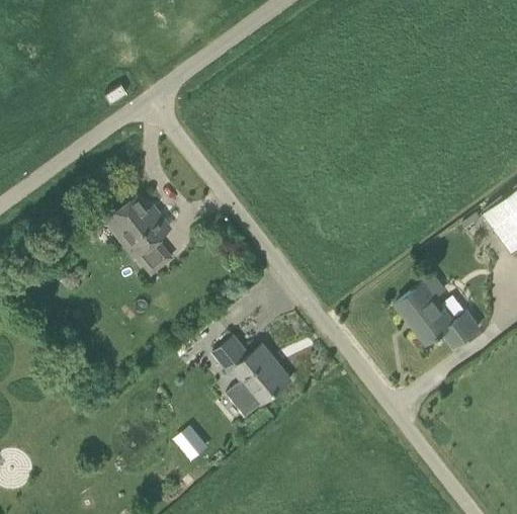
[(103,96),(108,105),(124,95),(118,86),(103,96)]
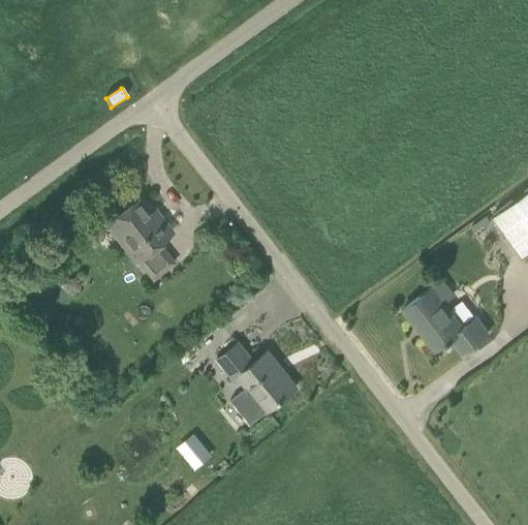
[(527,191),(492,217),(523,259),(527,255),(527,191)]
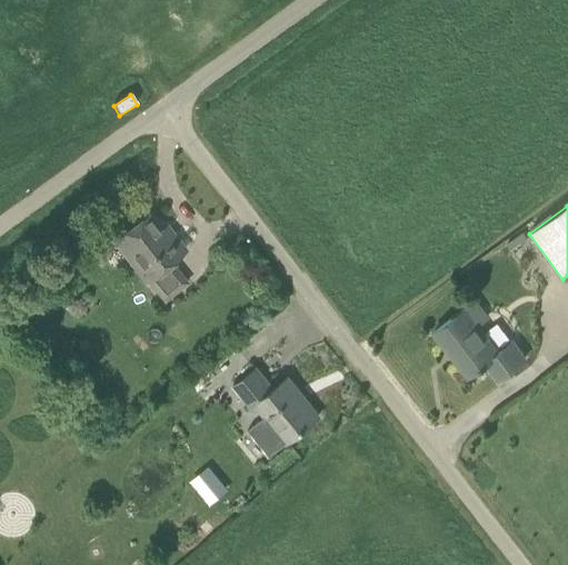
[(170,265),(185,254),(173,240),(168,245),(146,218),(113,244),(146,284),(147,284),(163,305),(187,286),(170,265)]
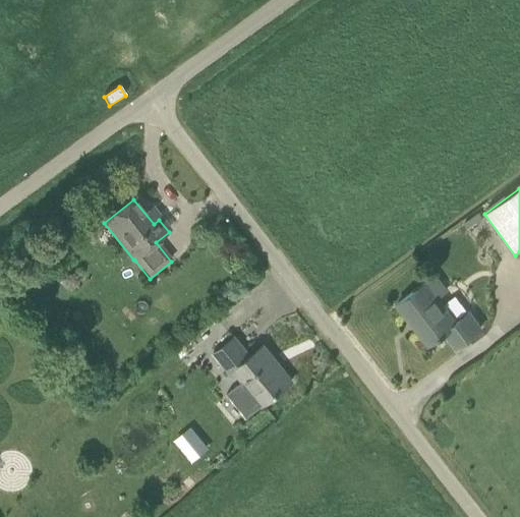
[(469,313),(454,325),(437,301),(446,294),(434,279),(397,307),(427,348),(443,337),(455,353),(482,332),(469,313)]
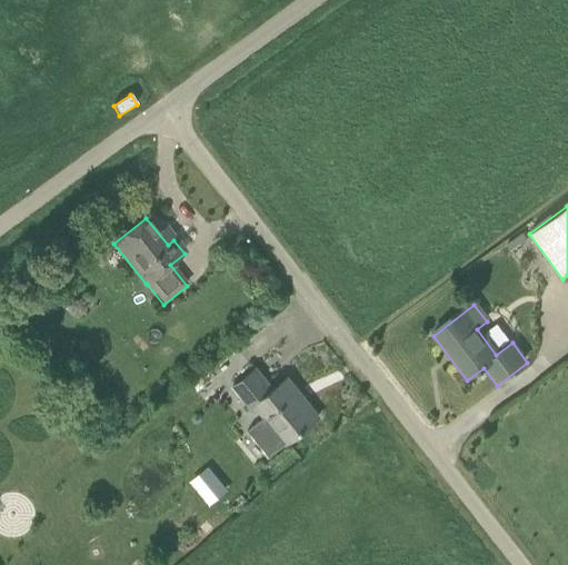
[(271,393),(255,373),(233,389),(251,412),(256,408),(286,446),(316,423),(296,398),(299,396),(287,380),(271,393)]
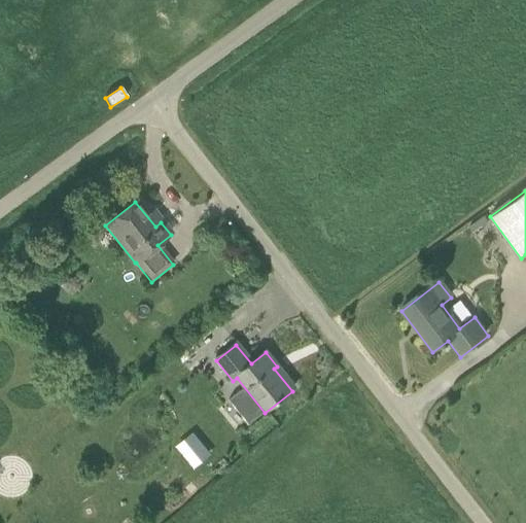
[(176,447),(195,469),(212,455),(194,432),(176,447)]
